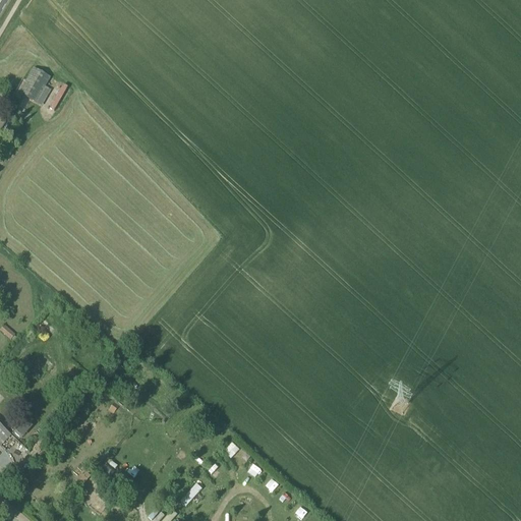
[(51,78),(35,68),(19,94),(42,107),(51,91),(46,88),(51,78)]
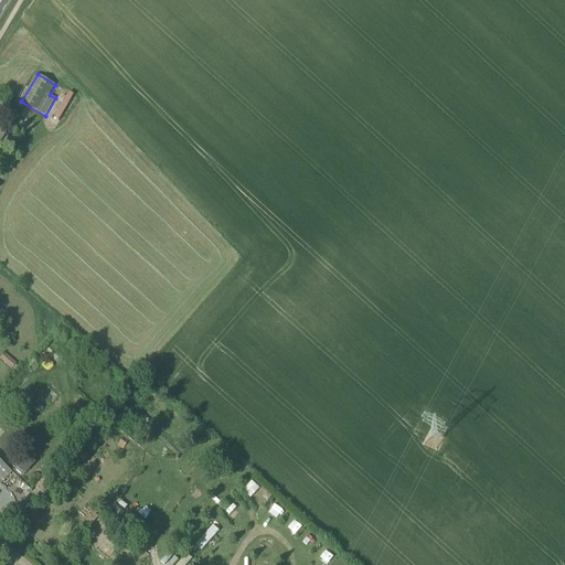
[(12,370),(18,364),(10,358),(4,363),(12,370)]
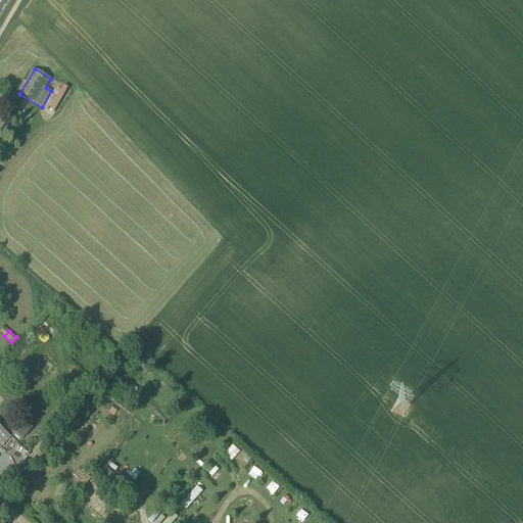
[(9,447),(15,441),(0,426),(0,448),(5,443),(9,447)]
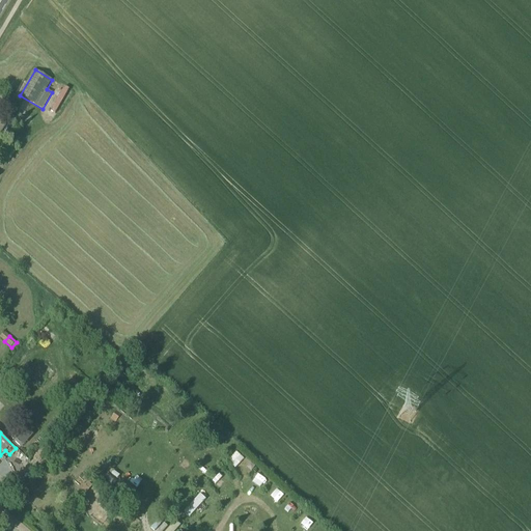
[(234,468),(244,457),(235,451),(227,460),(234,468)]
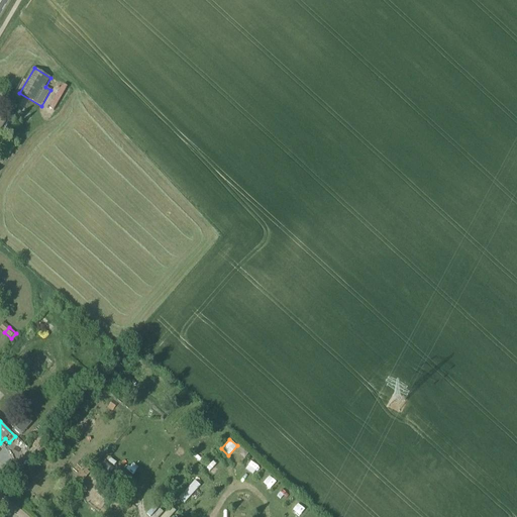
[(199,453),(207,457),(211,449),(203,445),(199,453)]
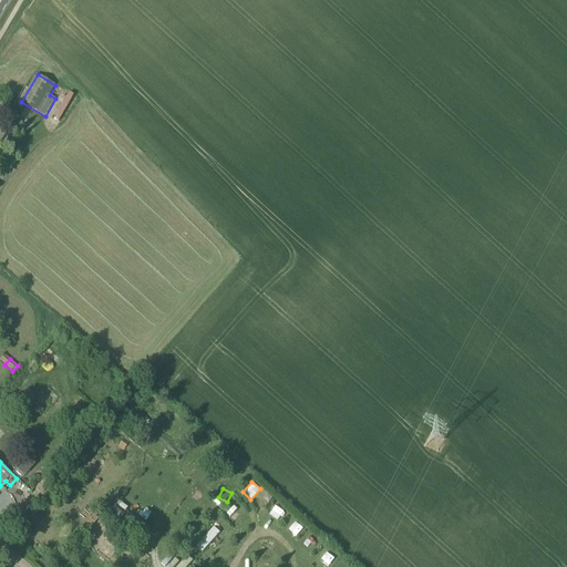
[(238,524),(244,517),(232,507),(226,513),(238,524)]
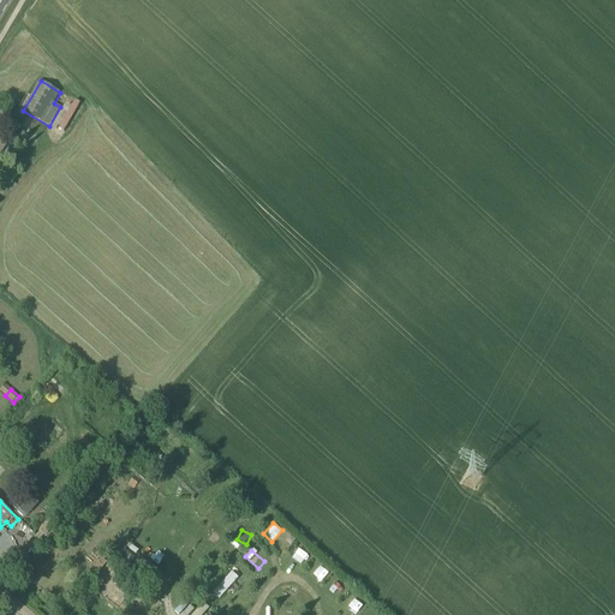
[(236,569),(243,577),(248,571),(239,565),(236,569)]
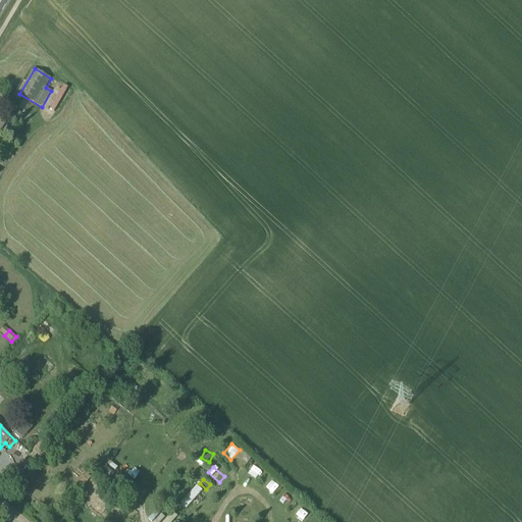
[(197,486),(181,504),(187,509),(202,491),(197,486)]
